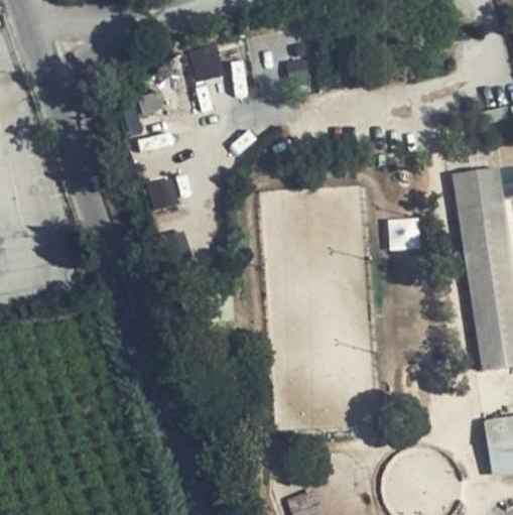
[(219,45),(187,52),(194,82),(225,76),(219,45)]
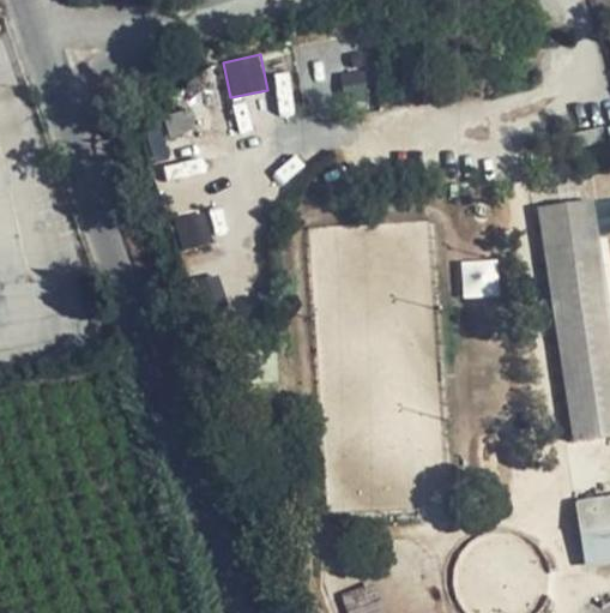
[(609,277),(601,199),(539,206),(568,442),(609,436),(609,277)]
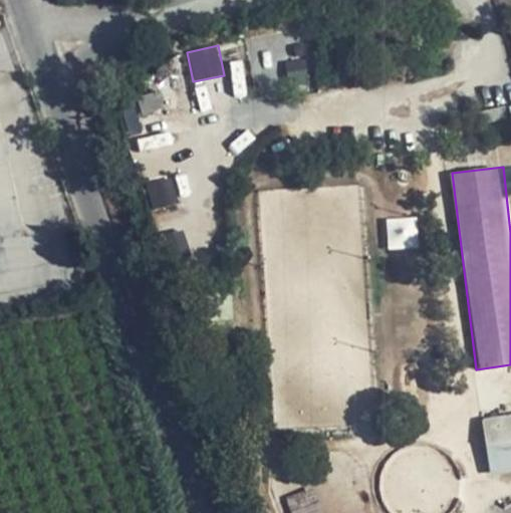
[(146,186),(151,210),(177,205),(172,181),(146,186)]
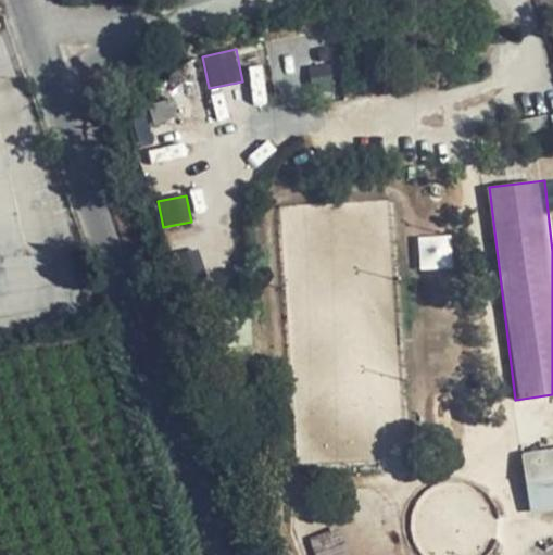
[(453,266),(450,235),(417,238),(419,269),(453,266)]
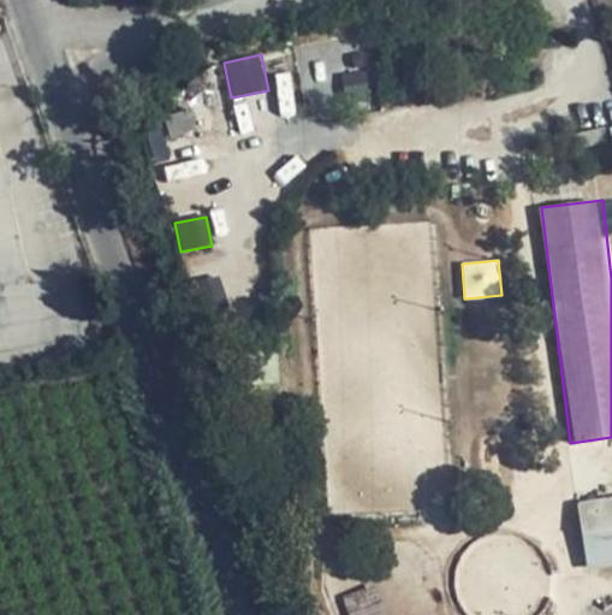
[(611,497),(578,501),(584,568),(611,566),(611,497)]
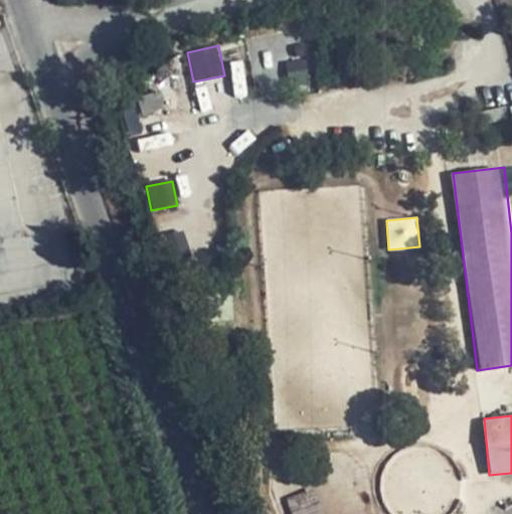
[(322,513),(317,491),(288,498),(291,513),(322,513)]
